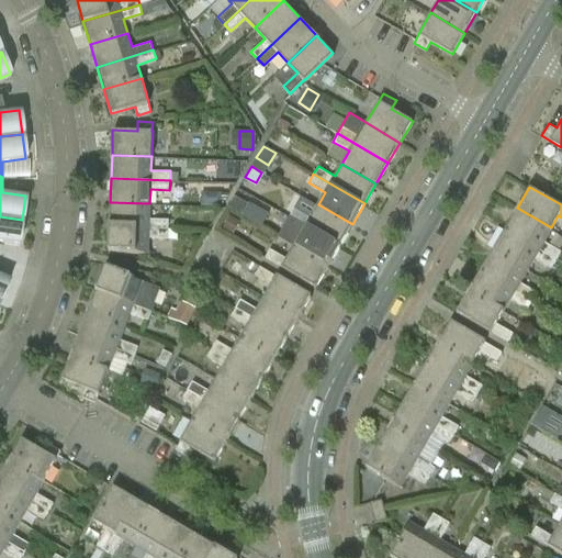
[(206,191),(202,196),(201,203),(221,203),(221,191),(206,191)]
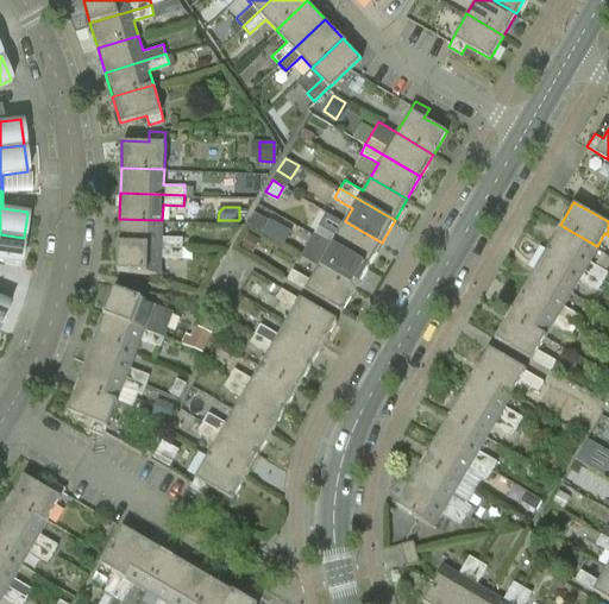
[(269,219),(255,211),(248,224),(262,232),(269,219)]
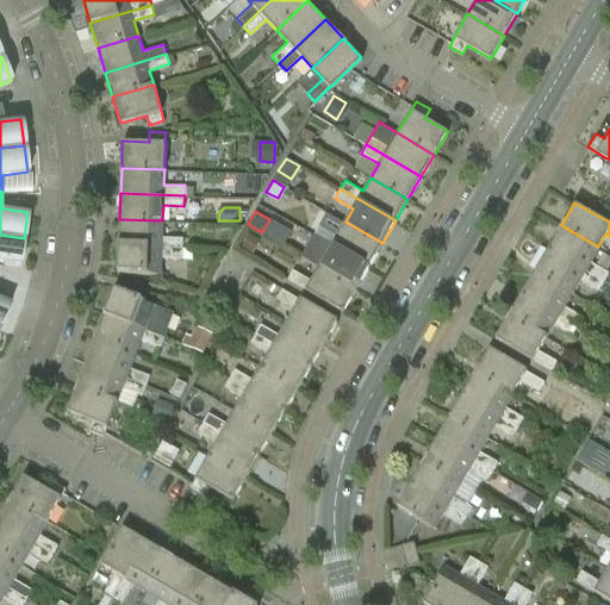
[(119,219),(118,244),(182,247),(184,237),(162,236),(162,220),(119,219)]
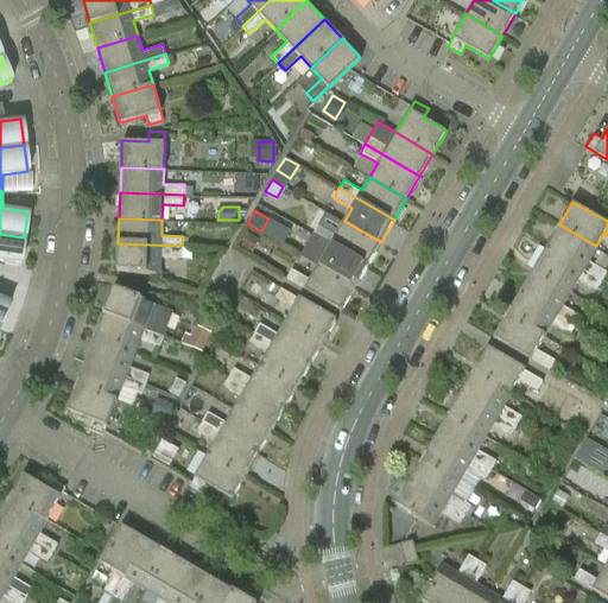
[(368,265),(381,242),(344,221),(336,234),(318,223),(312,233),(368,265)]
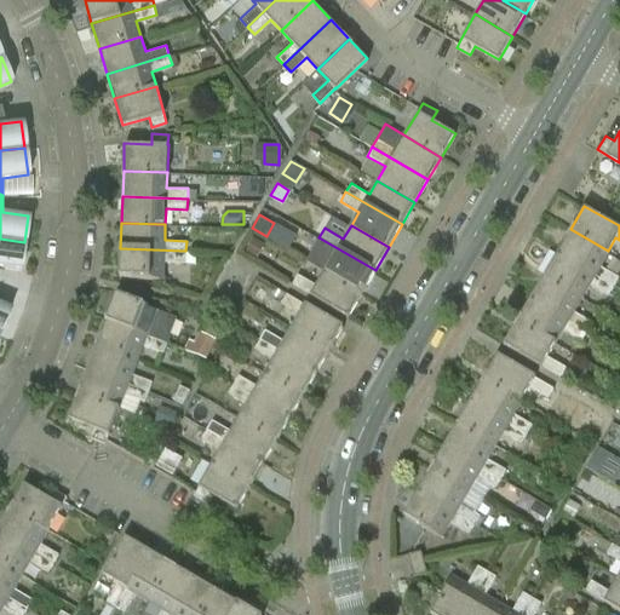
[(570,229),(557,252),(613,285),(619,276),(600,265),(608,251),(570,229)]
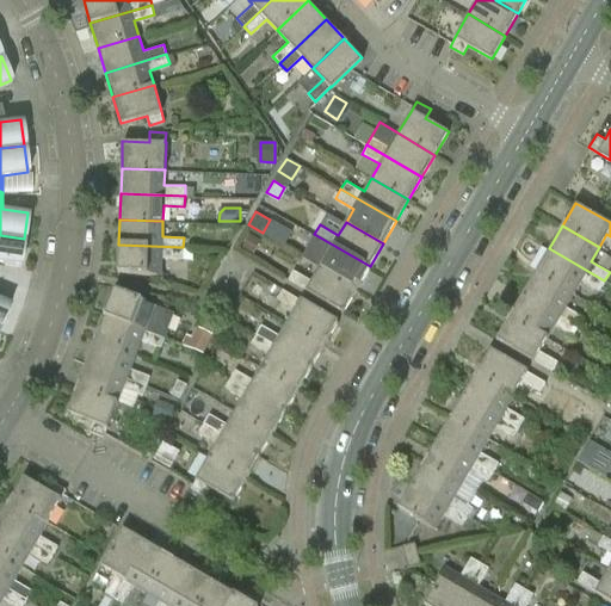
[(259,239),(250,233),(242,245),(253,251),(259,239)]
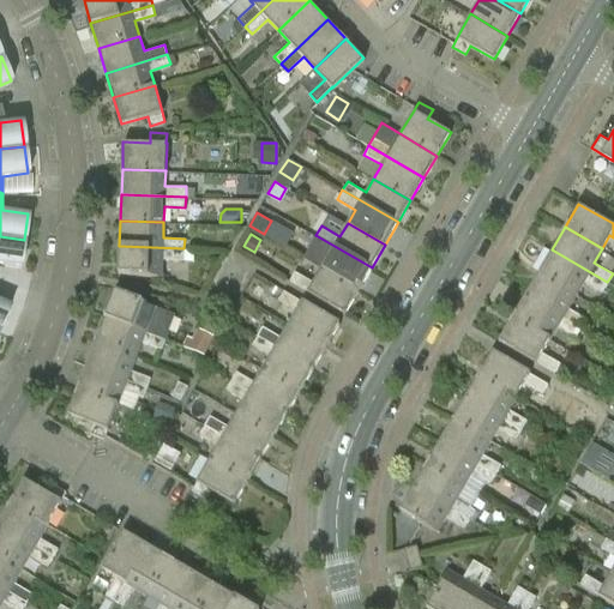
[(321,267),(359,289),(372,267),(315,235),(302,257),(321,267)]
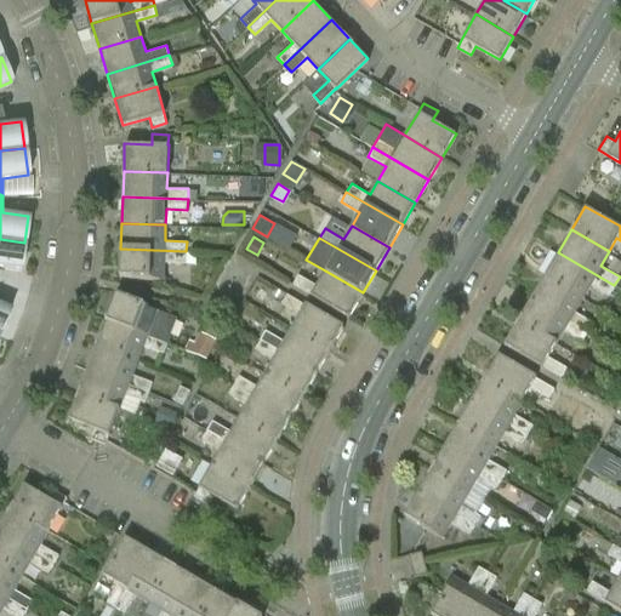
[(24,243),(0,239),(0,266),(21,269),(24,243)]
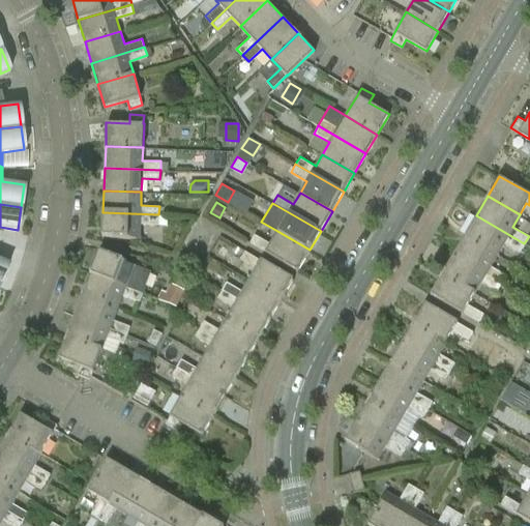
[(158,214),(102,212),(102,236),(140,237),(140,223),(158,224),(158,214)]
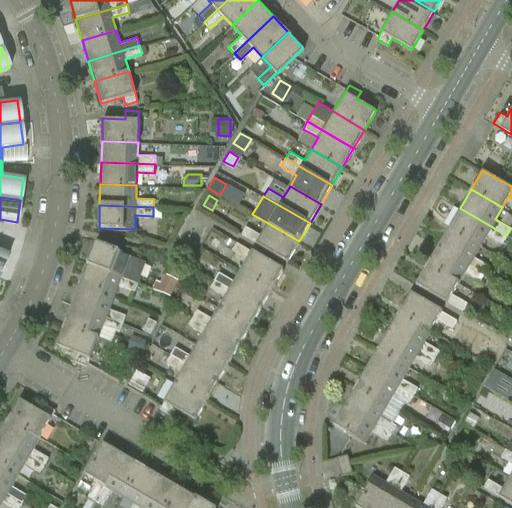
[(460,208),(449,226),(480,245),(487,233),(502,242),(506,235),(460,208)]
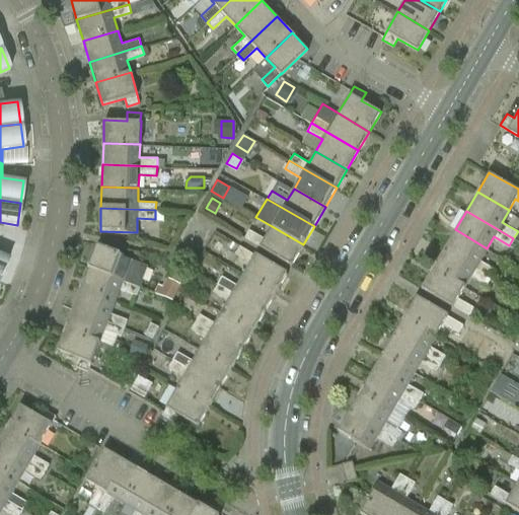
[(291,265),(303,244),(272,226),(265,238),(249,229),(244,236),(261,245),(260,246),(291,265)]
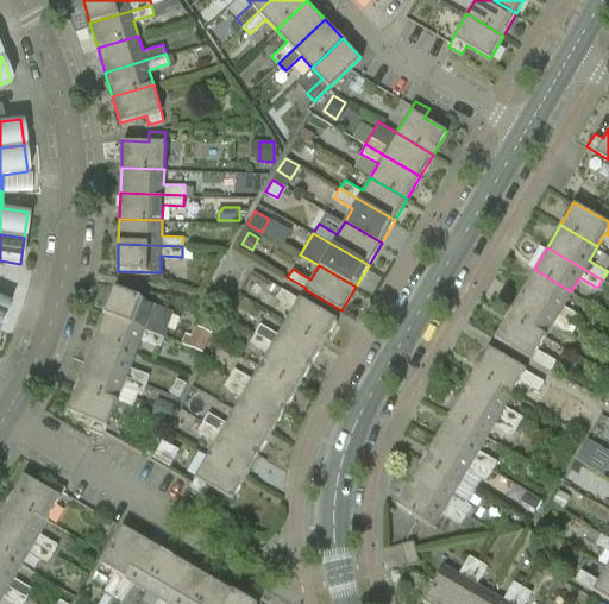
[(534,269),(521,291),(576,323),(582,315),(563,304),(571,291),(534,269)]
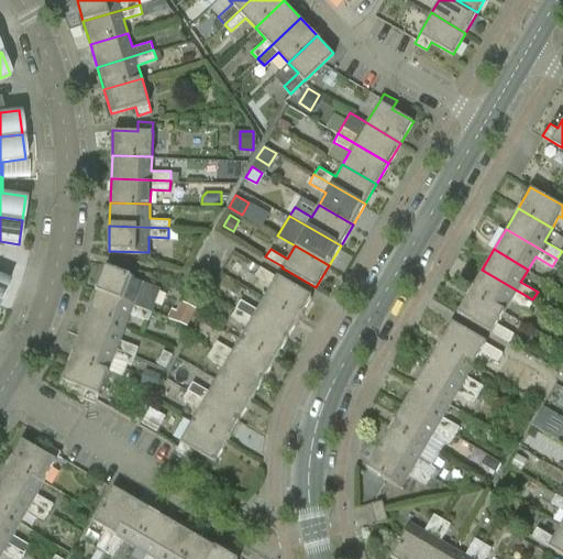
[(311,295),(277,275),(261,265),(255,274),(272,284),(265,296),(299,317),(311,295)]
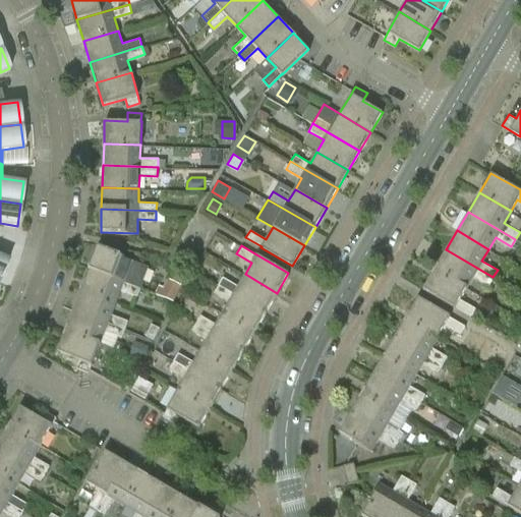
[(90,268),(140,287),(149,266),(98,246),(90,268)]
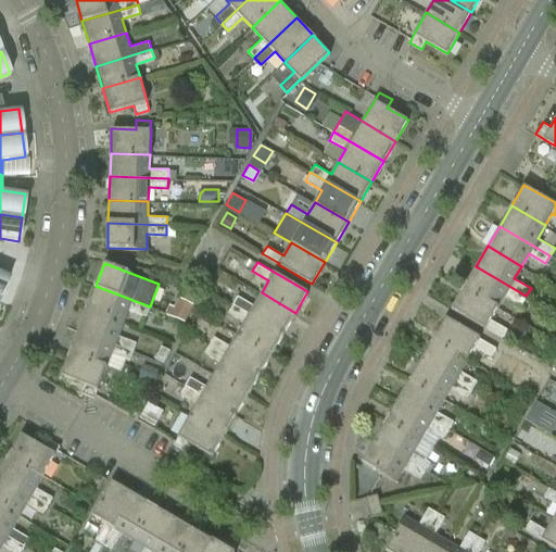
[(476,266),(464,287),(497,306),(505,295),(521,304),(526,296),(476,266)]
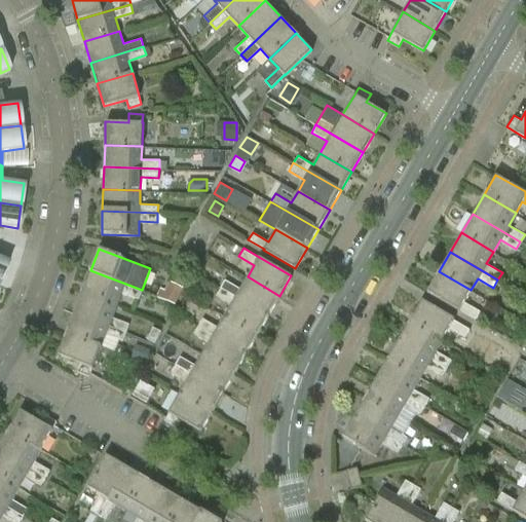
[(82,291),(117,304),(121,292),(139,298),(142,290),(90,270),(82,291)]
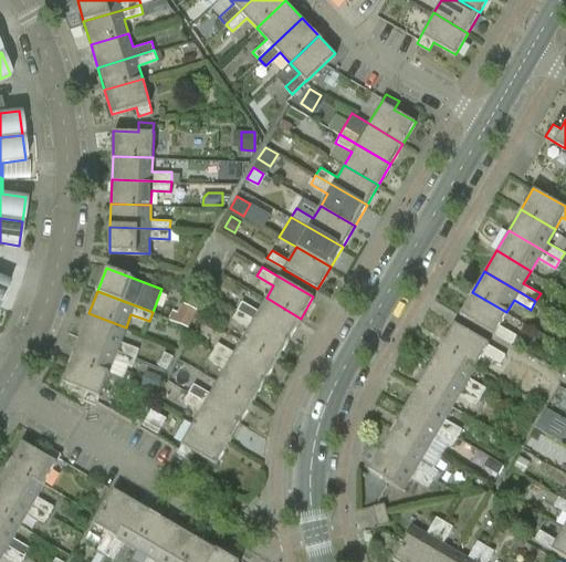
[(460,313),(494,333),(511,343),(516,334),(499,324),(506,312),(472,292),(460,313)]
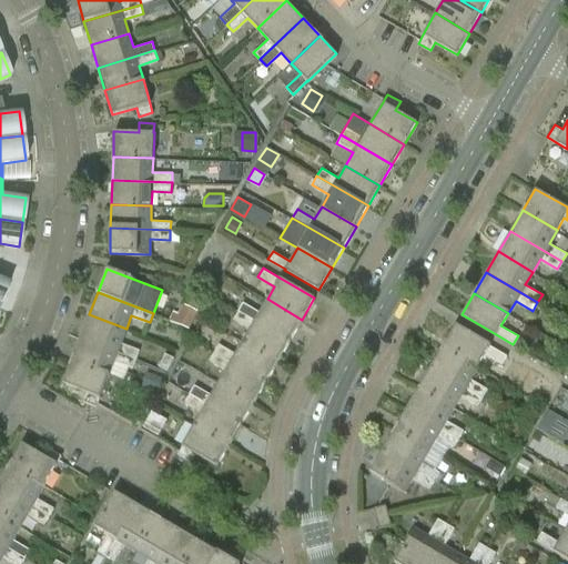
[(290,340),(302,320),(267,299),(260,312),(243,302),(237,310),(290,340)]
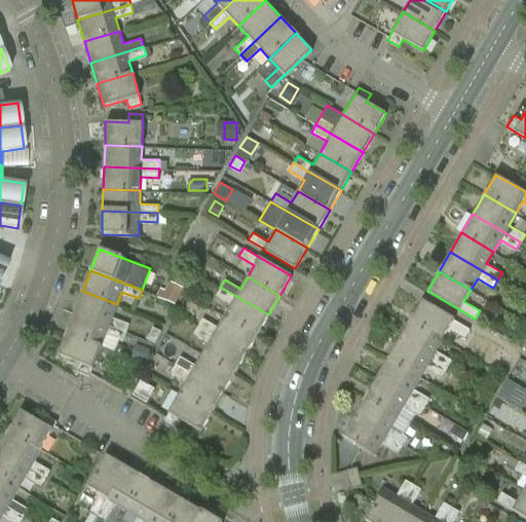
[(160,296),(175,302),(183,286),(168,278),(160,296)]
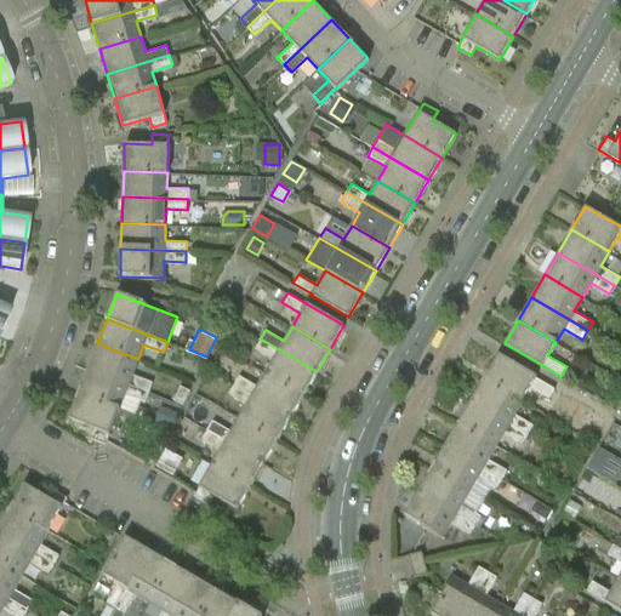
[(317,371),(260,338),(255,347),(274,358),(266,372),(303,394),(317,371)]
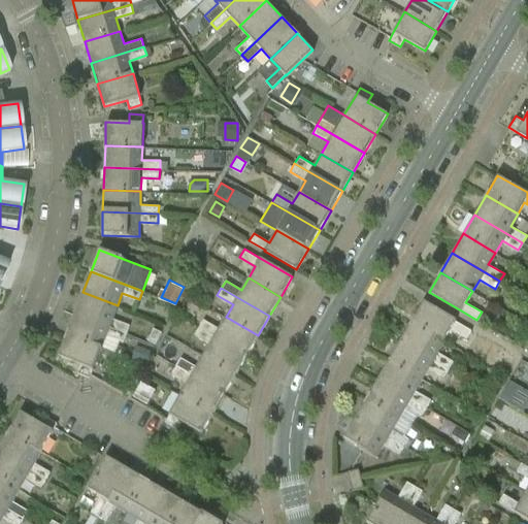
[(74,313),(126,332),(129,324),(112,318),(118,305),(83,292),(74,313)]
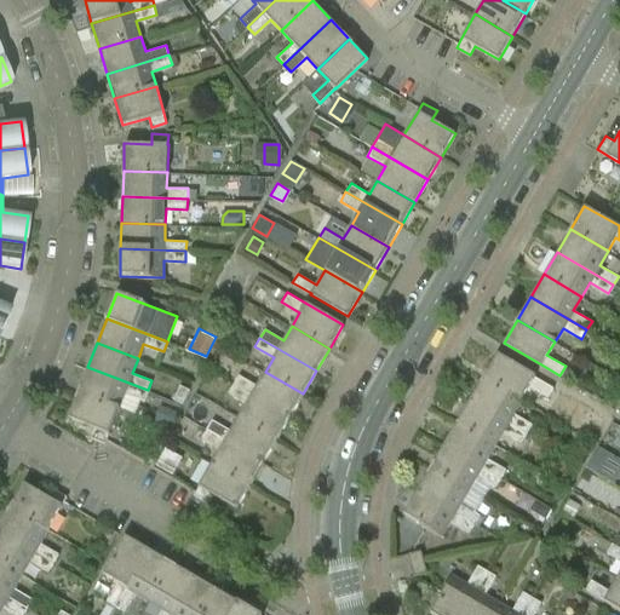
[(483,377),(522,398),(529,385),(547,396),(554,386),(535,375),(498,352),(483,377)]
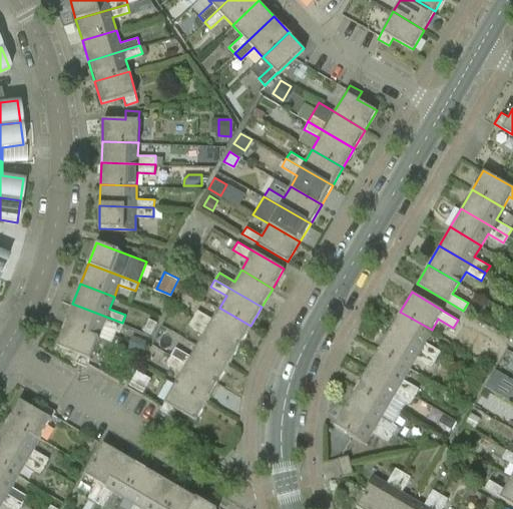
[(64,325),(98,337),(103,325),(119,331),(122,323),(72,304),(64,325)]
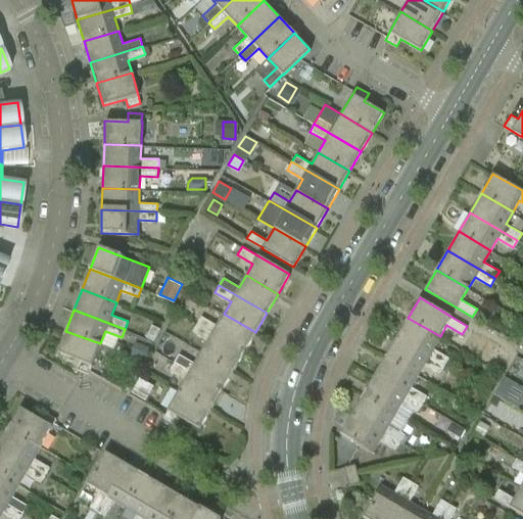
[(244,350),(255,332),(224,314),(217,325),(201,316),(197,323),(244,350)]
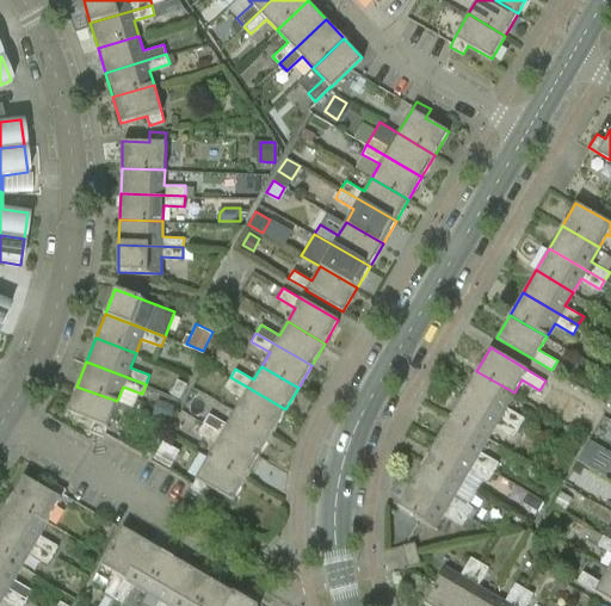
[(463,394),(519,426),(524,416),(506,406),(514,393),(476,371),(463,394)]
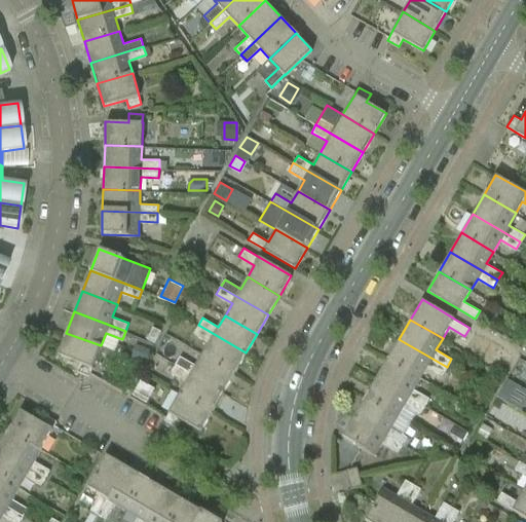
[(246,352),(198,325),(193,333),(210,342),(202,353),(234,372),(246,352)]
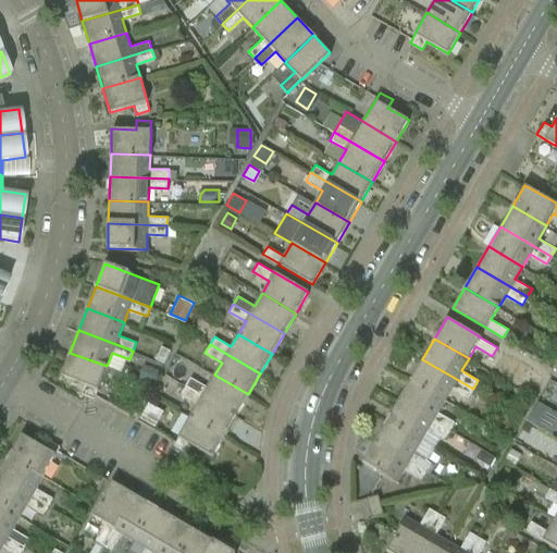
[(162,345),(156,358),(164,363),(170,349),(162,345)]
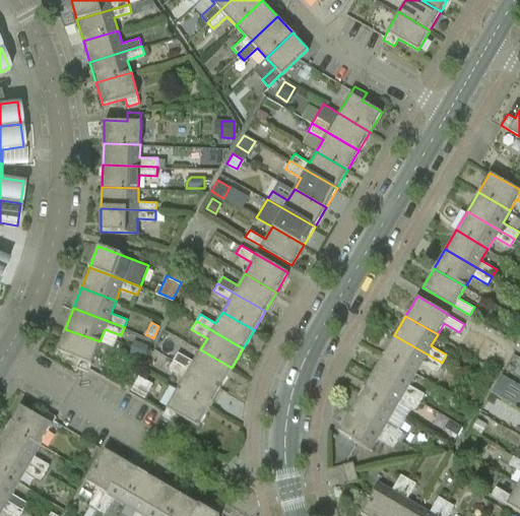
[(76,367),(83,370),(87,371),(91,363),(100,341),(65,329),(57,350),(79,359),(76,367)]
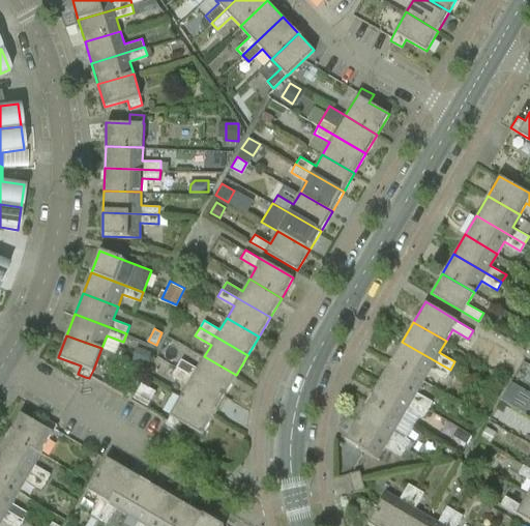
[(391,360),(423,379),(430,368),(446,377),(450,370),(402,342),(391,360)]
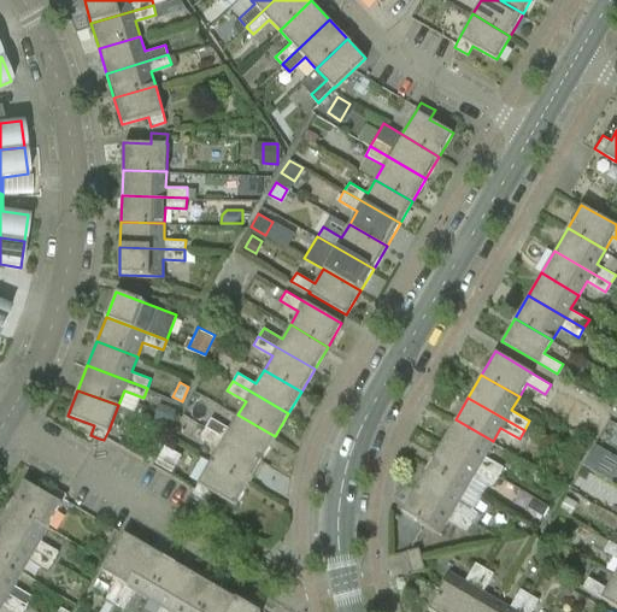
[(177,411),(160,405),(156,417),(172,424),(177,411)]
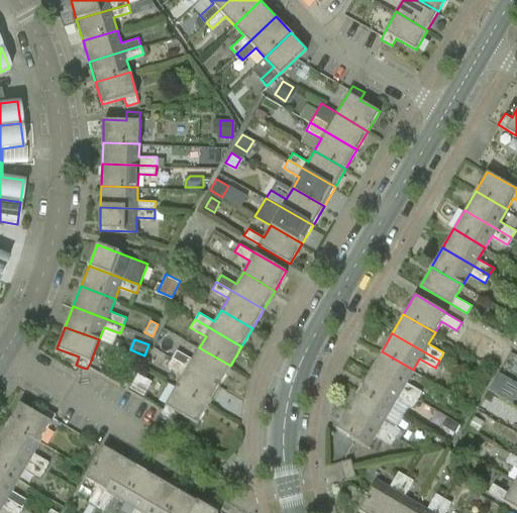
[(219,385),(230,366),(199,347),(193,358),(177,349),(173,356),(219,385)]
